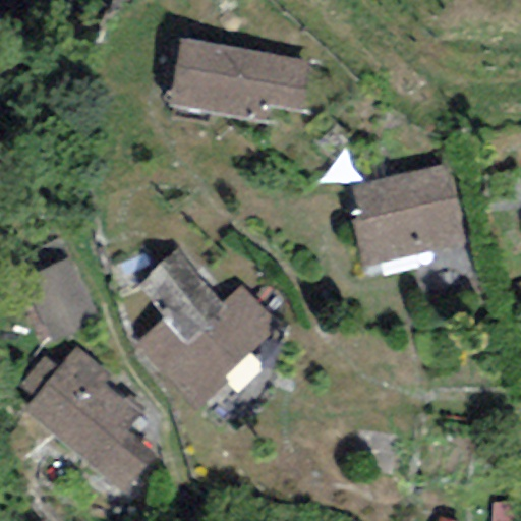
[(308,58),(179,38),(169,107),(255,120),(258,105),(300,112),(308,58)]
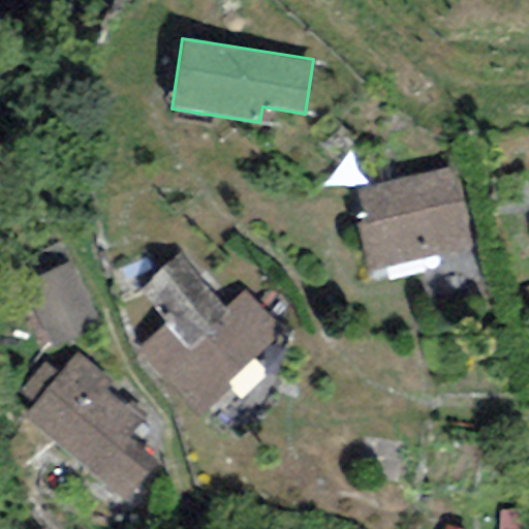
[(449,167),(353,193),(376,274),(472,248),(449,167)]
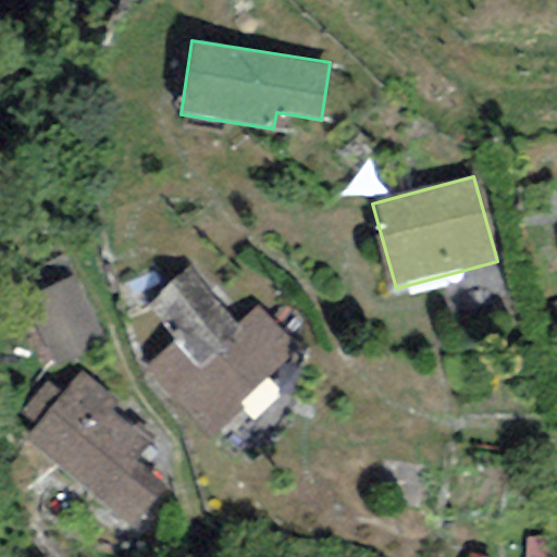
[(67,255),(9,279),(48,370),(106,346),(67,255)]
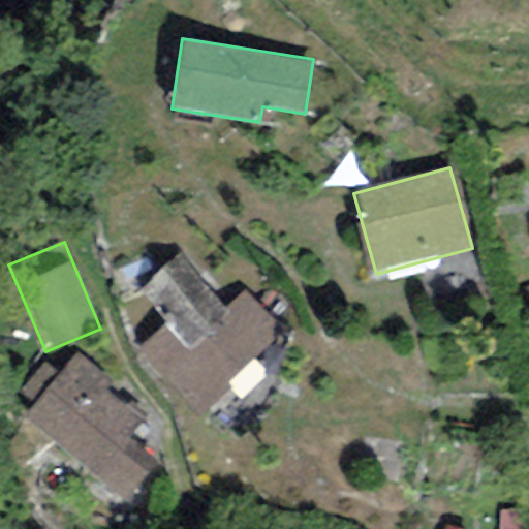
[(166,323),(137,351),(199,417),(231,387),(228,383),(283,332),(245,290),(226,308),(177,256),(137,292),(166,323)]
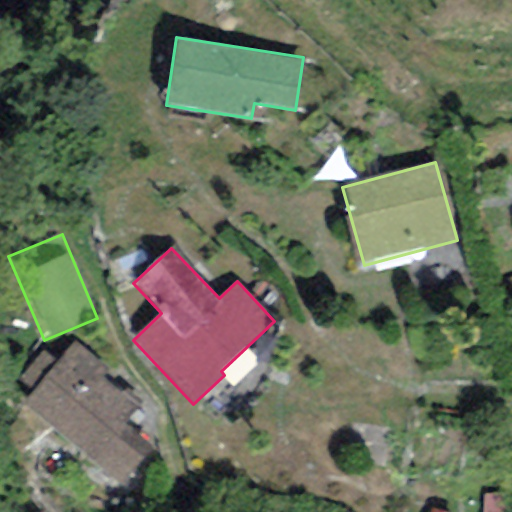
[(32,391),(21,405),(122,486),(153,448),(126,426),(141,408),(102,377),(108,369),(73,341),(55,362),(41,351),(18,380),(32,391)]
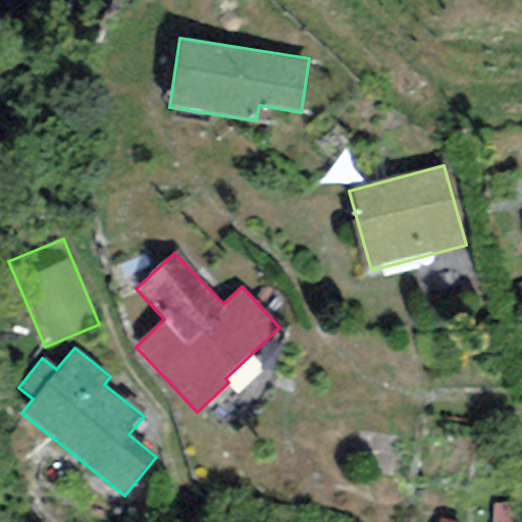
All buildings are outlined.
